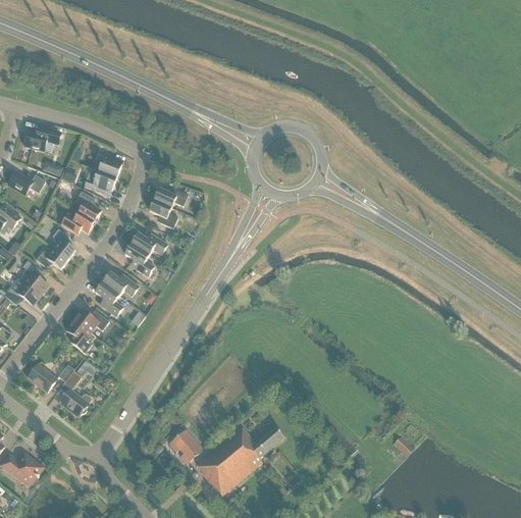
[(57,143),(60,132),(37,125),(36,133),(28,131),(23,145),(44,150),(46,140),(57,143)]
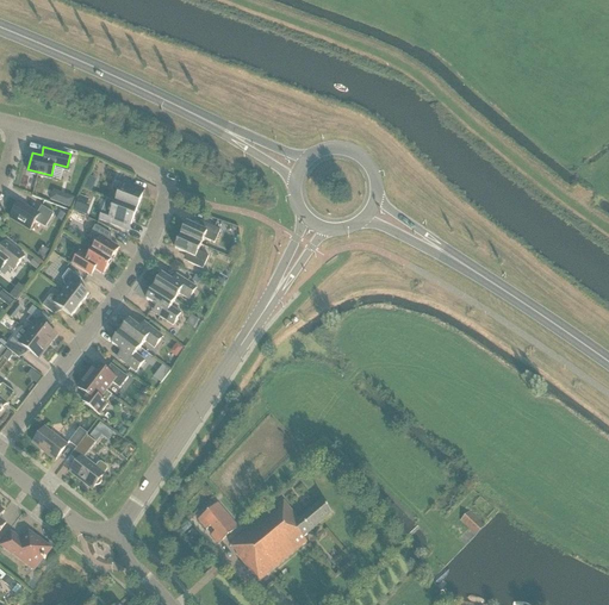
[(115,198),(136,206),(143,186),(116,175),(113,182),(119,186),(115,198)]
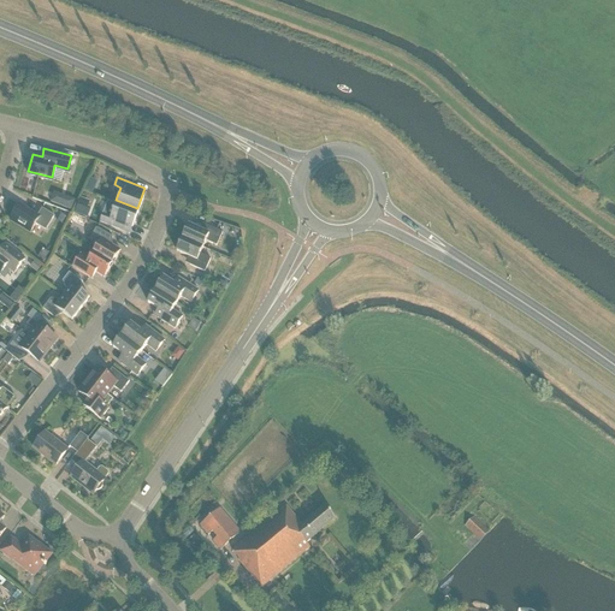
[(54,196),(71,202),(75,193),(58,185),(54,196)]
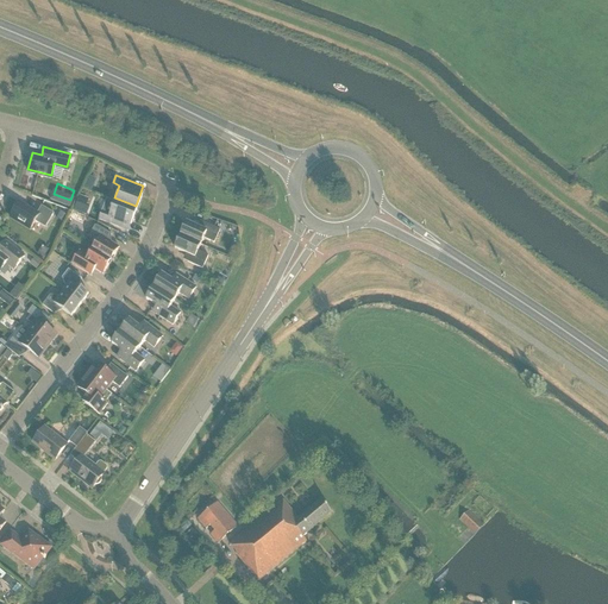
[(114,197),(106,194),(98,215),(127,226),(136,206),(114,197)]
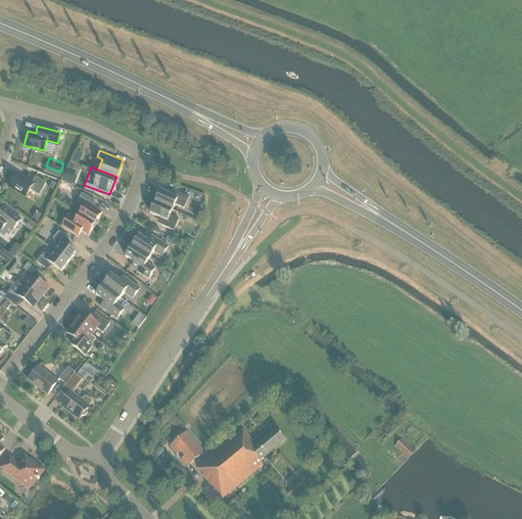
[(70,180),(74,172),(66,168),(62,176),(70,180)]
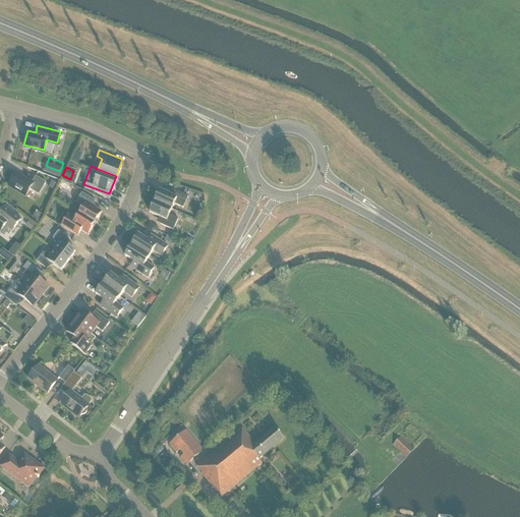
[(31,179),(15,170),(7,183),(24,193),(31,183),(39,189),(45,179),(35,173),(31,179)]
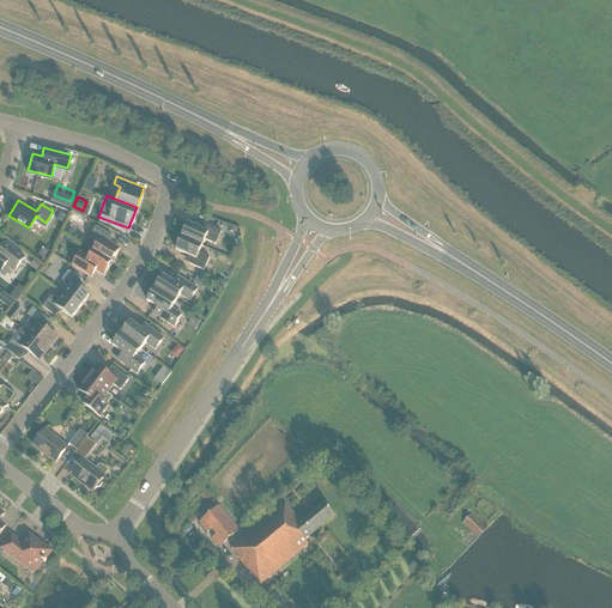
[(181,232),(201,242),(204,236),(214,241),(220,228),(201,218),(198,225),(187,220),(181,232)]
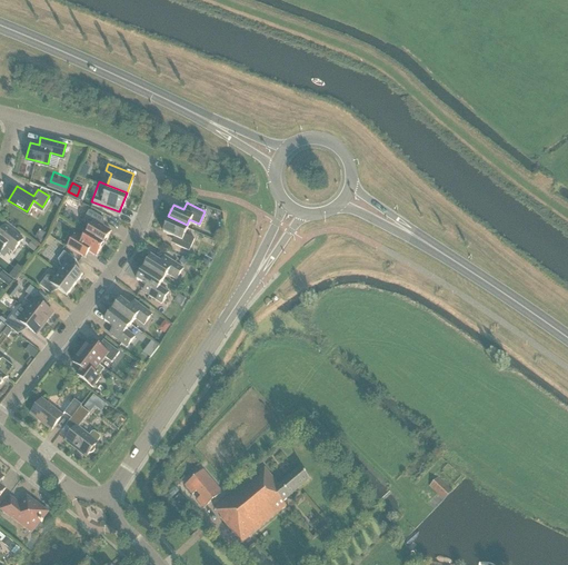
[(85,229),(102,240),(110,228),(100,221),(103,216),(92,208),(88,207),(81,218),(89,222),(85,229)]
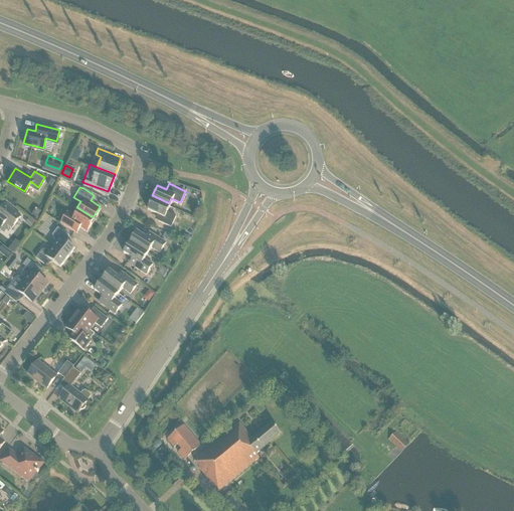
[(166,209),(169,203),(152,195),(147,206),(156,211),(154,216),(170,224),(175,213),(166,209)]
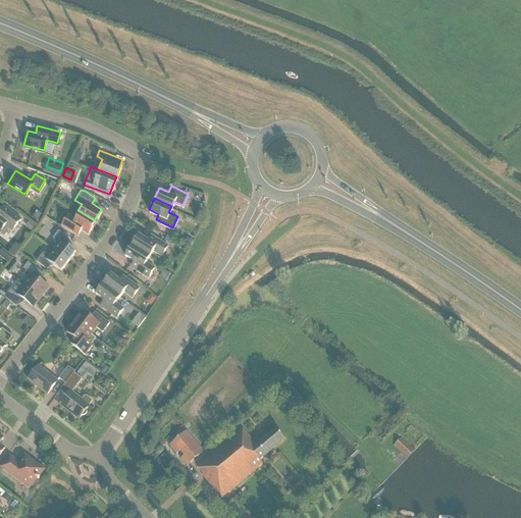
[(2,213),(0,211),(0,227),(4,222),(11,227),(19,216),(7,206),(2,213)]
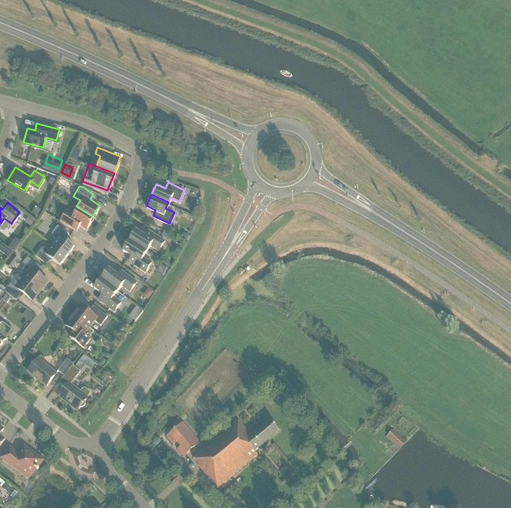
[(86,227),(92,216),(76,206),(73,212),(65,208),(60,217),(63,220),(73,226),(76,221),(86,227)]
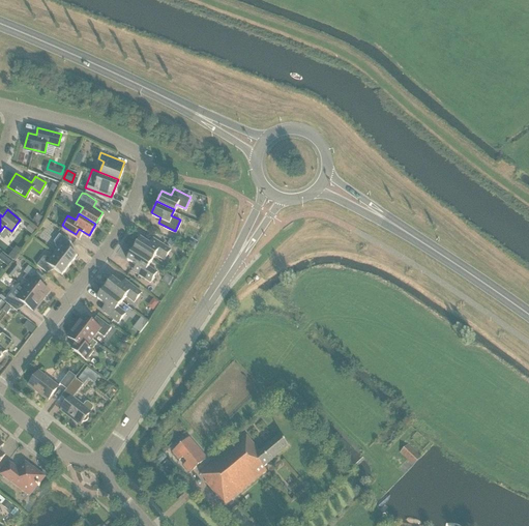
[(31,231),(35,225),(29,221),(25,226),(31,231)]
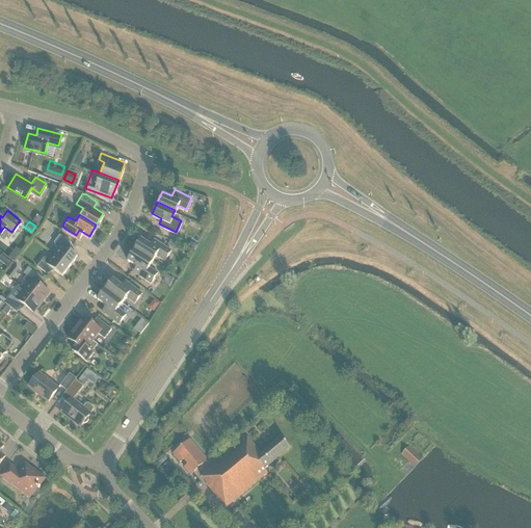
[(53,252),(69,263),(76,254),(67,245),(70,240),(58,232),(53,239),(56,246),(56,247),(53,252)]
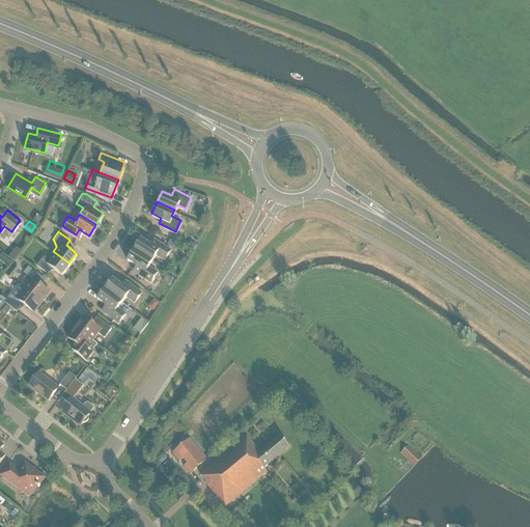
[(133,246),(151,258),(155,252),(164,257),(170,247),(152,236),(149,242),(140,236),(133,246)]
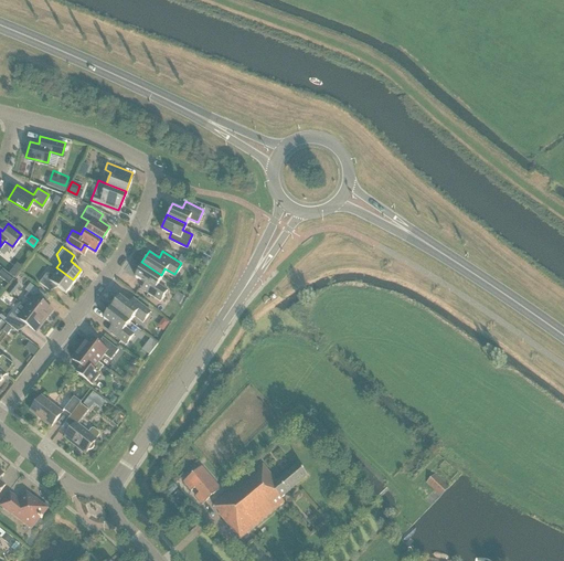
[(204,263),(208,256),(201,253),(198,260),(204,263)]
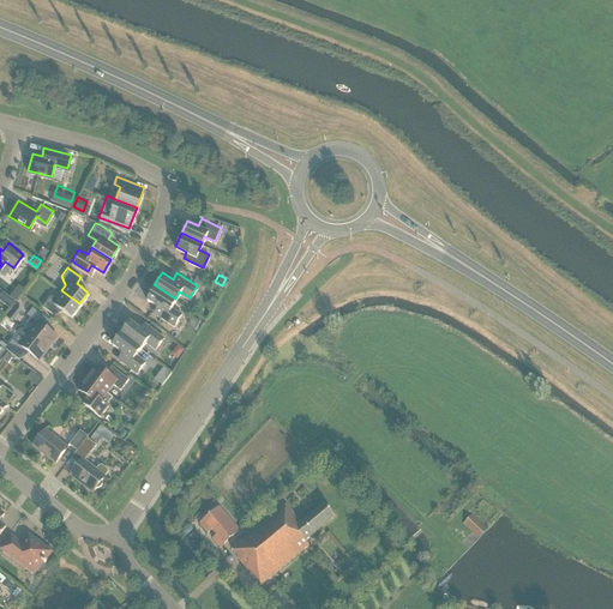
[(170,305),(175,299),(154,284),(146,297),(157,305),(152,311),(173,323),(180,311),(170,305)]
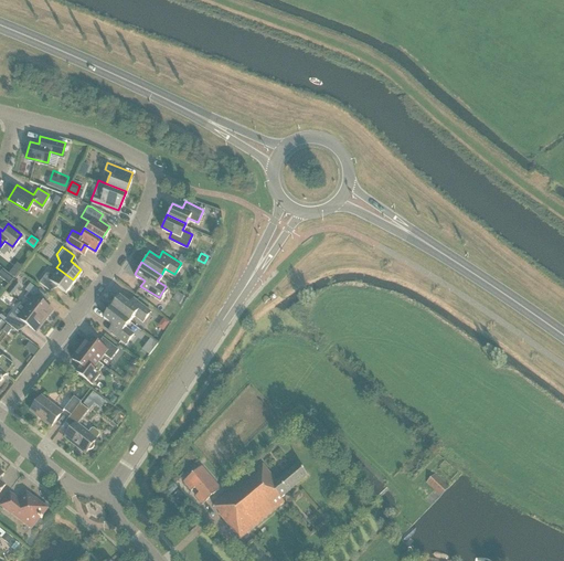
[(65,290),(73,279),(56,267),(53,272),(45,271),(39,279),(50,288),(54,282),(65,290)]
